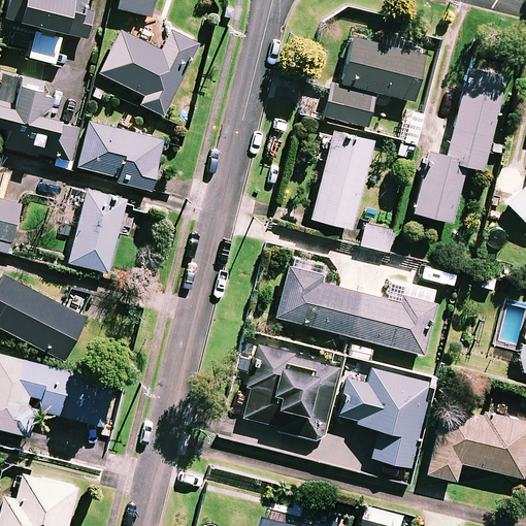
[(10,0),(6,19),(37,27),(35,36),(15,31),(11,48),(27,52),(25,59),(56,67),(64,34),(87,39),(94,12),(85,10),(87,0),(10,0)]
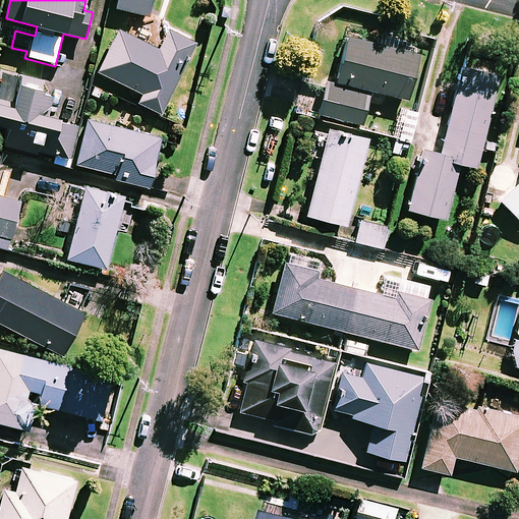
[(153,0),(119,0),(118,10),(150,17),(153,0)]
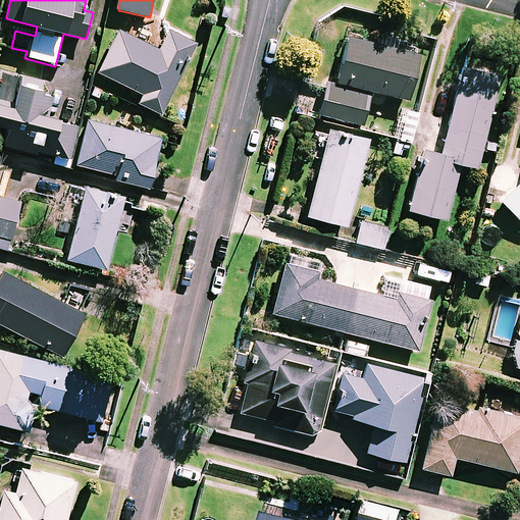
[(197,44),(166,30),(156,50),(118,32),(99,73),(144,95),(139,105),(162,116),(197,44)]
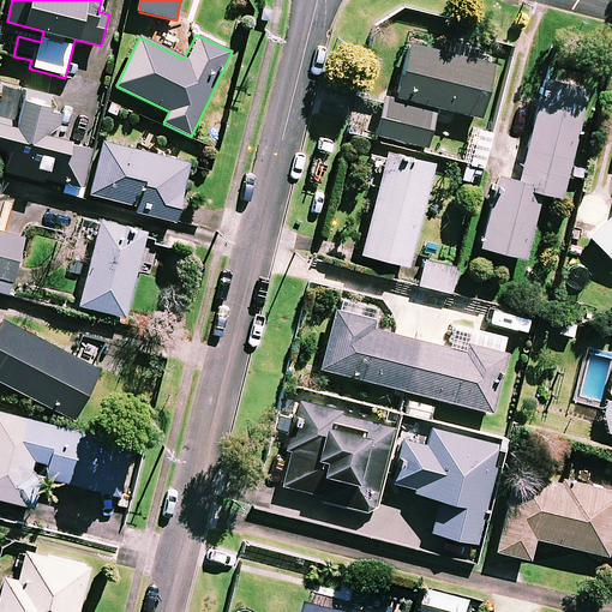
[(493,67),(411,46),(397,97),(480,119),(493,67)]
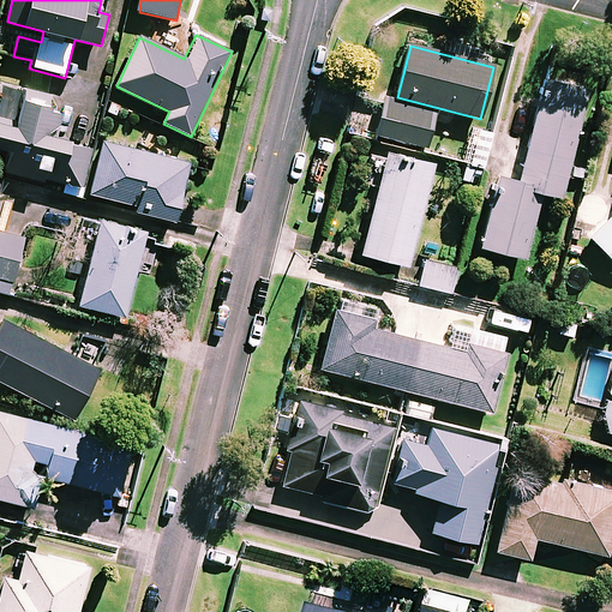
[(541,107),(513,100),(503,138),(495,177),(499,178),(481,250),(526,261),(541,195),(563,199),(589,91),(547,81),(541,107)]
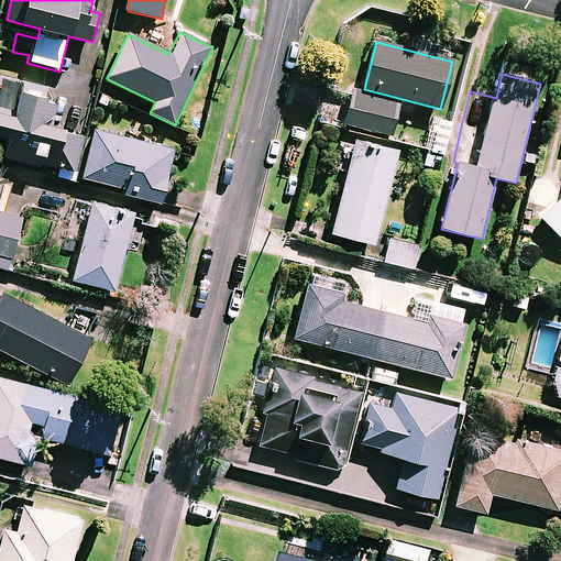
[(46,91),(3,78),(0,88),(0,135),(11,140),(6,158),(74,177),(86,136),(51,127),(56,105),(43,100),(46,91)]
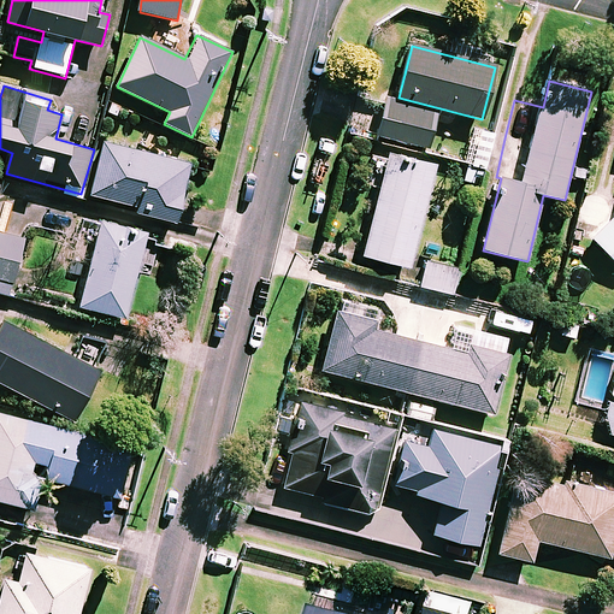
[(434,112),(389,102),(381,140),(426,149),(434,112)]
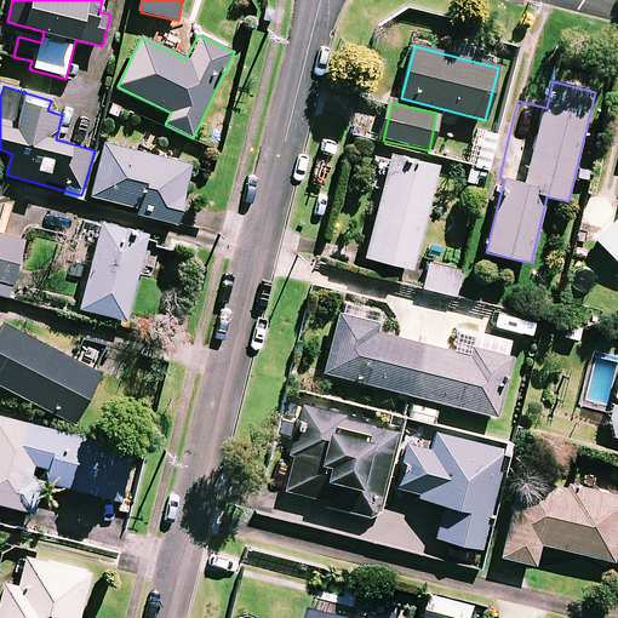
[(193,166),(106,144),(92,198),(141,210),(139,215),(178,224),(193,166)]
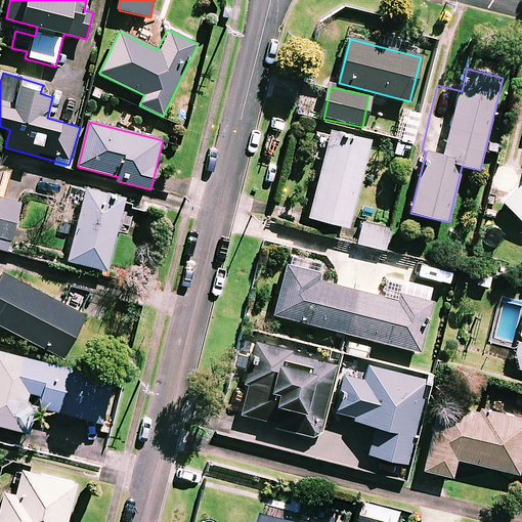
[(371,142),(331,132),(309,218),(348,228),(371,142)]
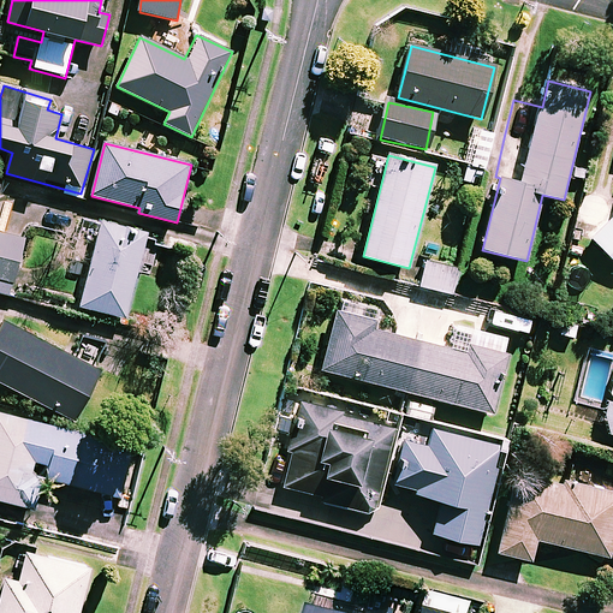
[(612,219),(593,238),(612,260),(612,219)]
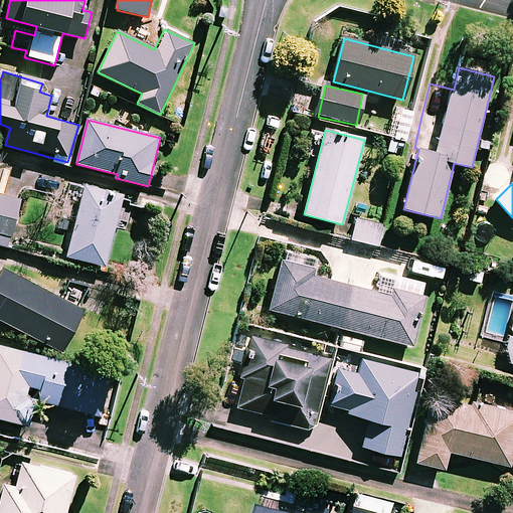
[(123,198),(83,188),(66,257),(106,267),(123,198)]
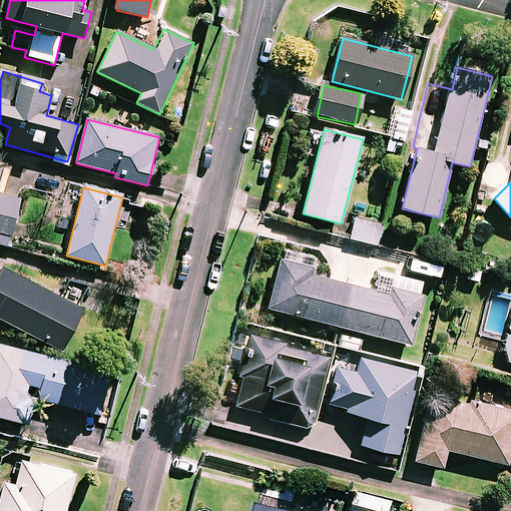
[(21,201),(0,195),(0,244),(8,246),(21,201)]
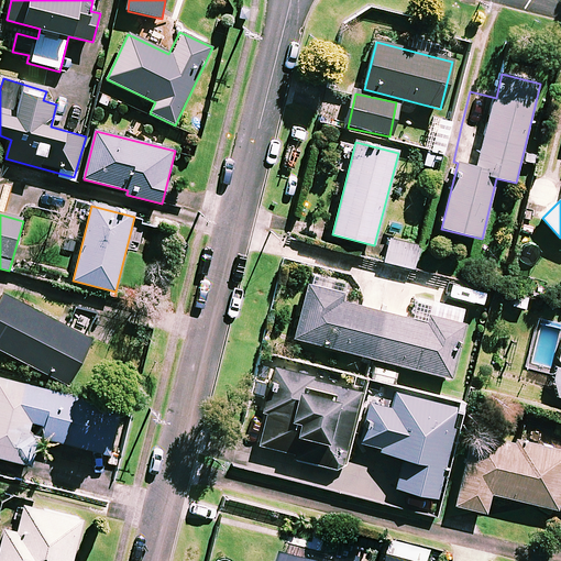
[(395,386),(399,366),(451,380),(465,326),(428,316),(427,323),(338,301),(340,293),(307,285),(294,339),(374,360),(369,381),(395,386)]
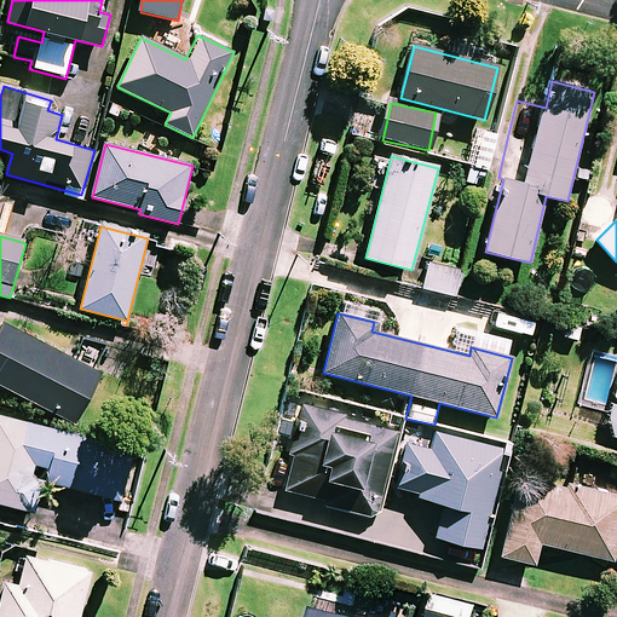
[(101,374),(97,372),(109,349),(86,336),(74,361),(4,324),(0,332),(0,384),(76,422),(101,374)]
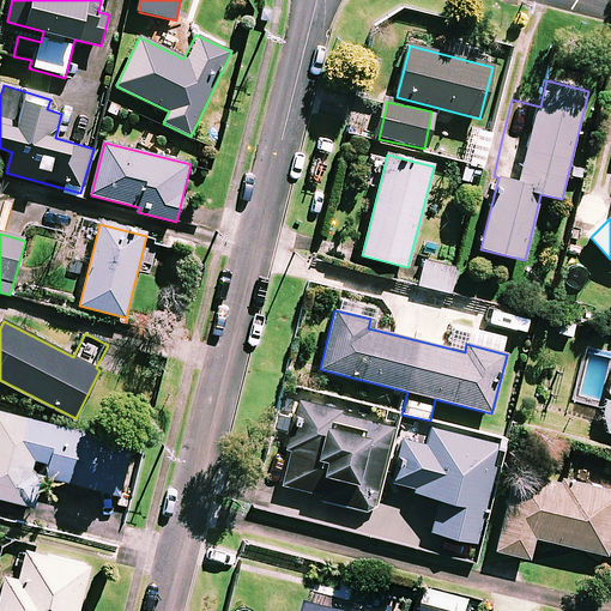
[(610,385),(599,430),(610,433),(610,385)]
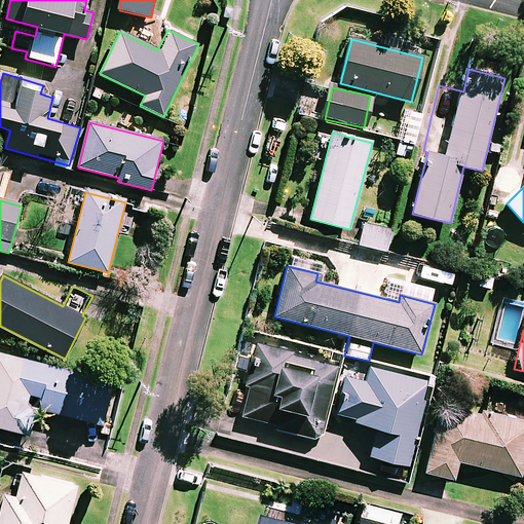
[(294,351),(258,344),(242,417),(275,424),(274,431),(322,440),(337,366),(293,357),(294,351)]
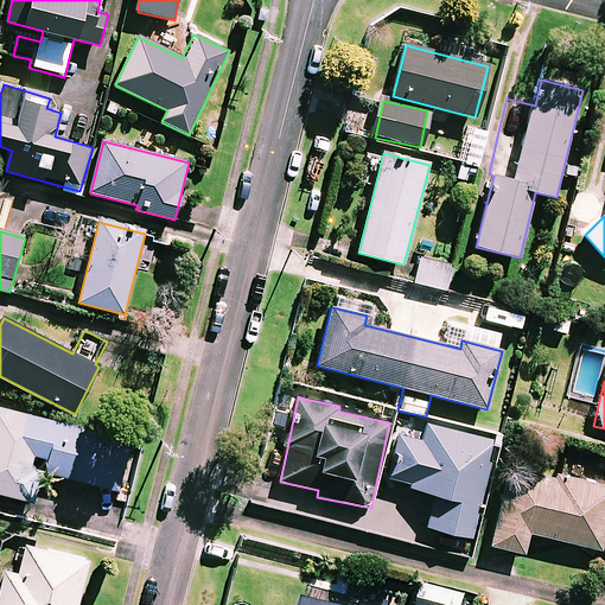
[(131,441),(0,407),(0,494),(33,503),(42,471),(118,491),(131,441)]
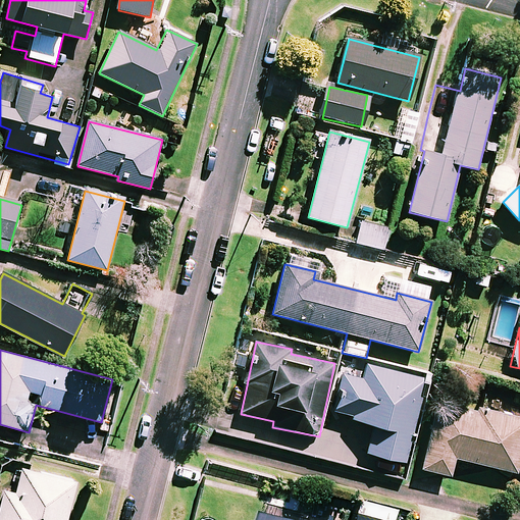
[(424,378),(366,366),(364,378),(344,374),(334,416),(374,424),(368,454),(407,462),(424,378)]
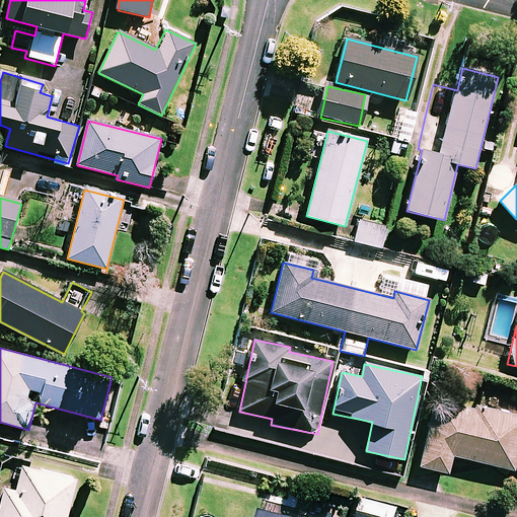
[(516,416),(475,407),(474,410),(446,403),(442,421),(432,418),(420,466),(448,473),(452,455),(514,470),(515,467),(516,467),(516,416)]
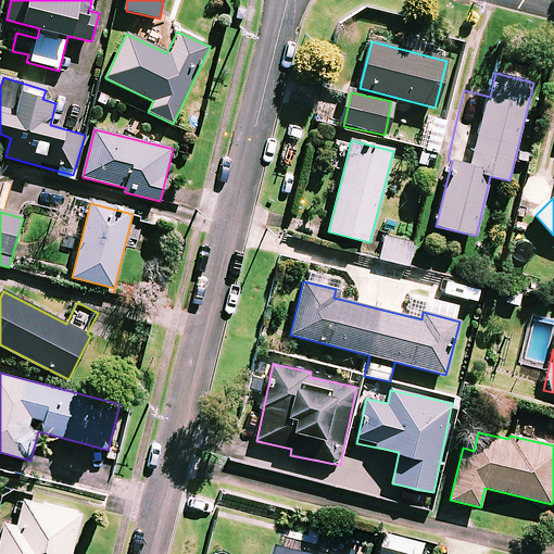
[(73,553),(83,515),(24,501),(17,527),(5,524),(0,544),(0,553),(73,553)]
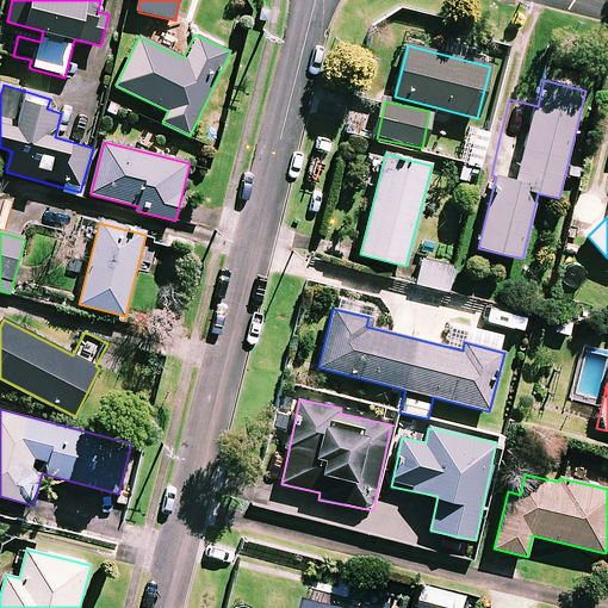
[(470,607),(472,602),(430,593),(426,607),(470,607)]
